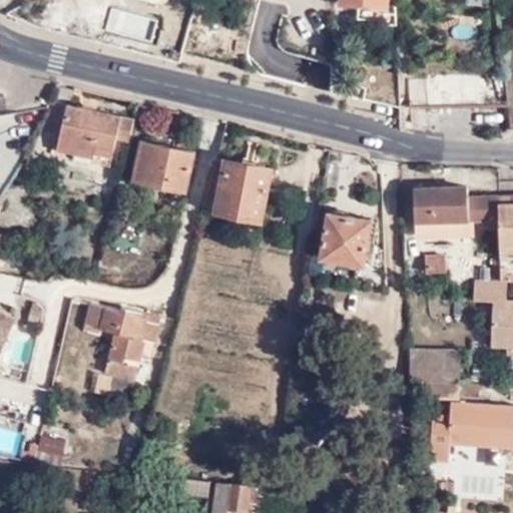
[(506,73),(434,76),(408,77),(410,104),(509,104),(508,94),(506,73)]
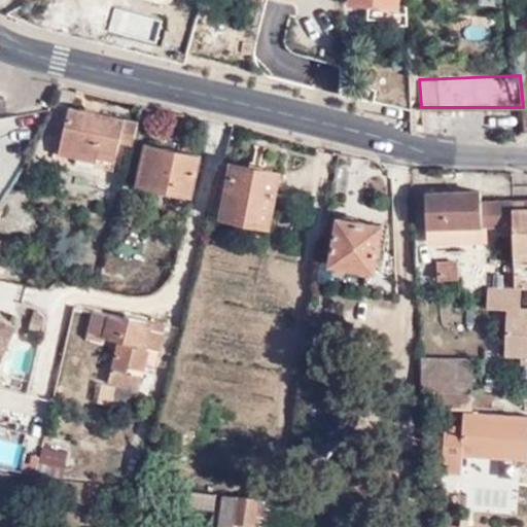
[(130,142),(135,120),(123,118),(121,121),(66,108),(55,154),(95,163),(96,159),(111,162),(113,155),(123,157),(127,142),(130,142)]
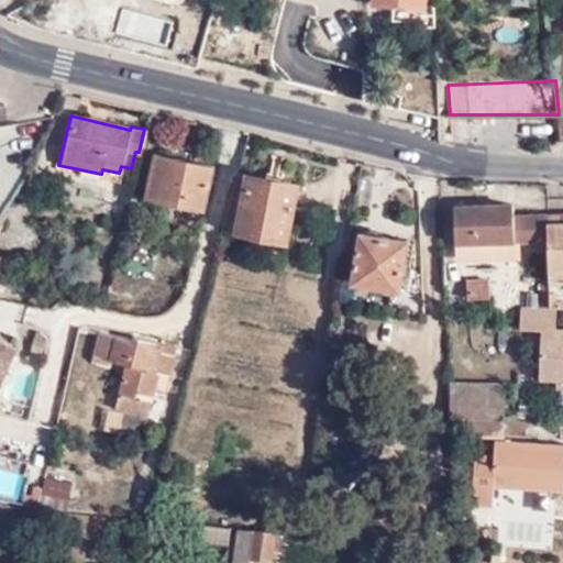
[(201,210),(211,166),(153,154),(144,198),(201,210)]
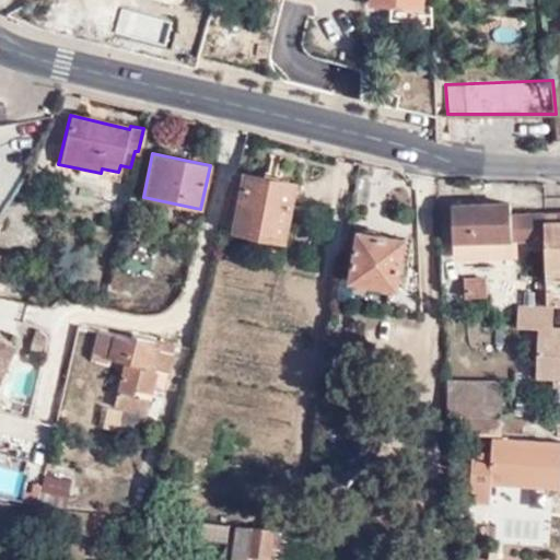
[(245,175),(235,173),(220,225),(236,229),(245,175)]
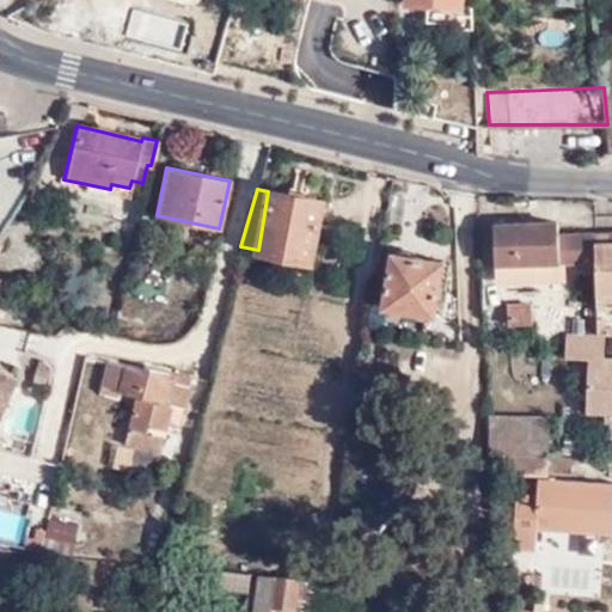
[(320,201),(268,191),(258,250),(310,259),(320,201)]
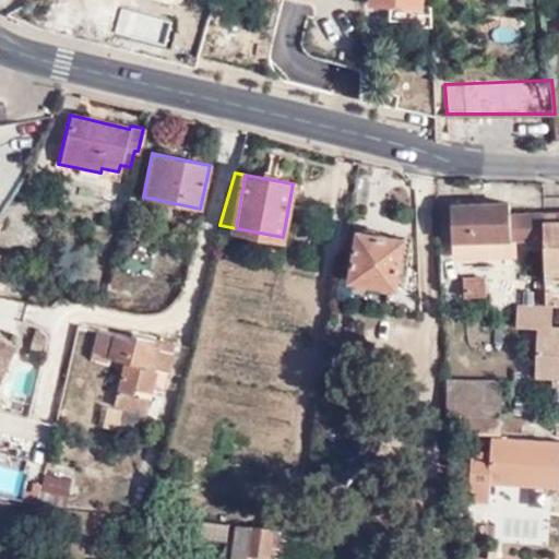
[(452,240),(508,238),(535,237),(535,211),(508,213),(507,203),(451,204),(450,204),(452,240)]
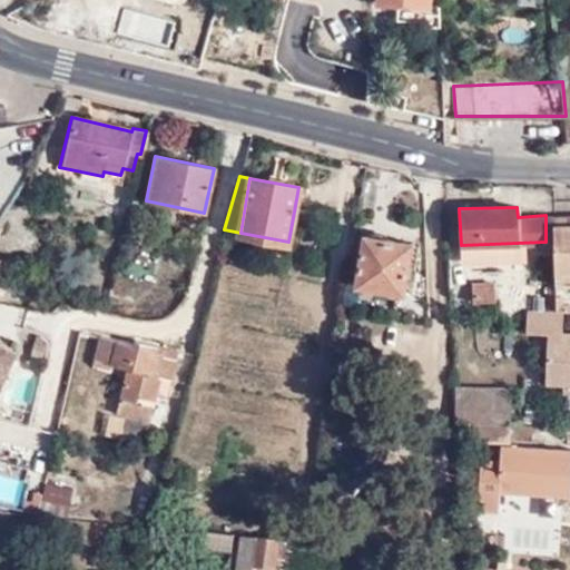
[(569,214),(551,215),(552,242),(553,282),(569,282),(569,214)]
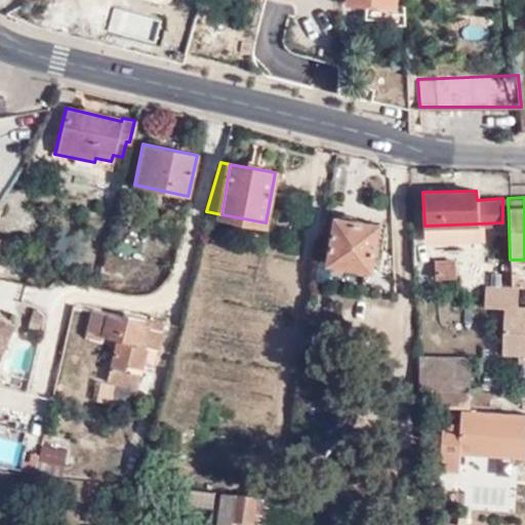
[(376,223),(335,218),(330,261),(379,269),(382,249),(373,247),(376,223)]
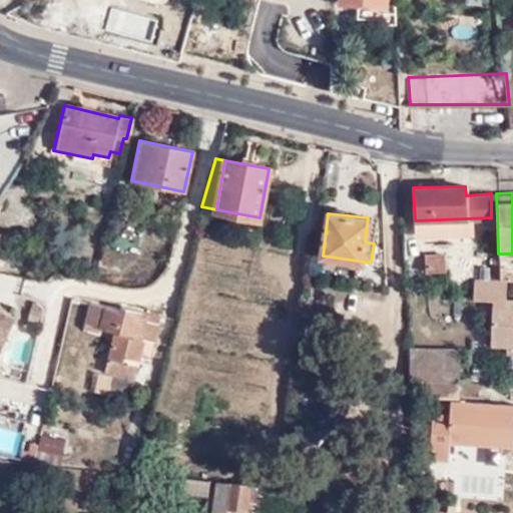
[(467,235),(466,218),(415,220),(415,237),(467,235)]
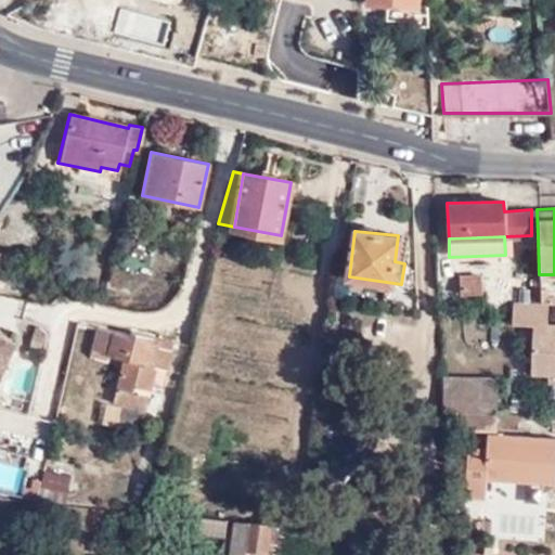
[(463,271),(464,288),(490,287),(489,269),(463,271)]
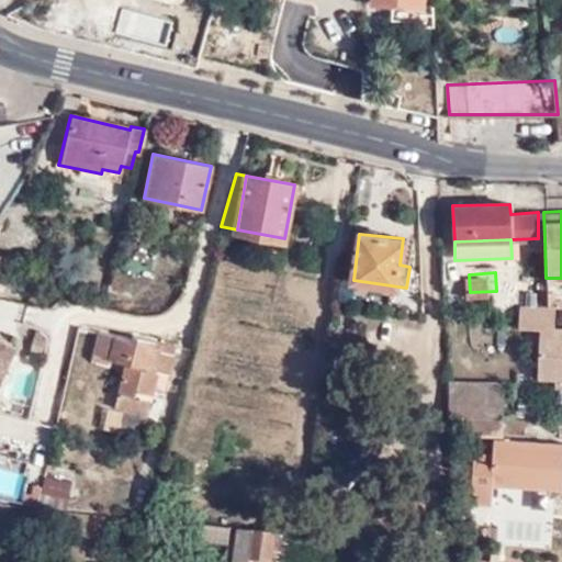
[(551,291),(546,291),(546,307),(555,308),(561,308),(561,300),(551,300),(551,291)]
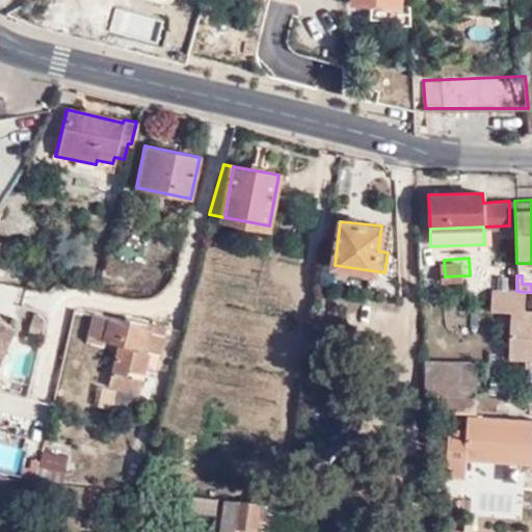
[(531,312),(526,313),(526,292),(516,291),(509,291),(490,291),(490,313),(510,314),(508,358),(526,360),(531,358),(531,312)]
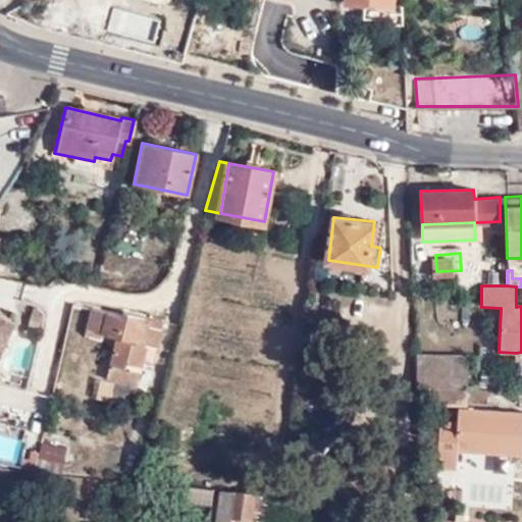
[(89,332),(113,337),(104,381),(136,388),(145,346),(155,348),(159,328),(145,325),(147,319),(120,313),(119,318),(94,312),(89,332)]
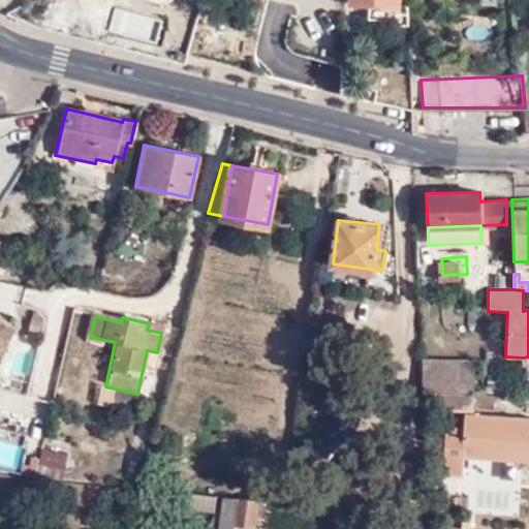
[(13,331),(0,324),(0,362),(13,331)]
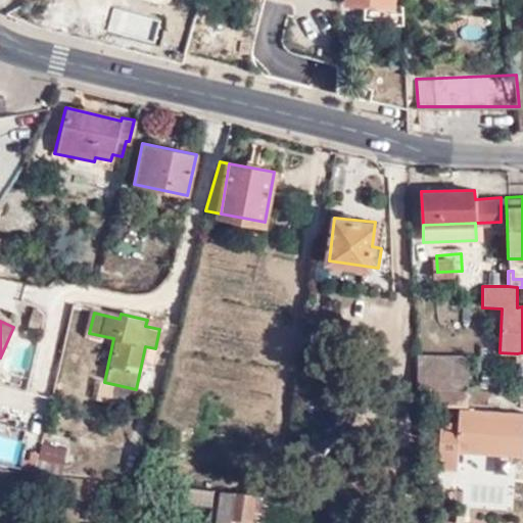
[(416,357),(416,390),(465,391),(467,358),(416,357)]
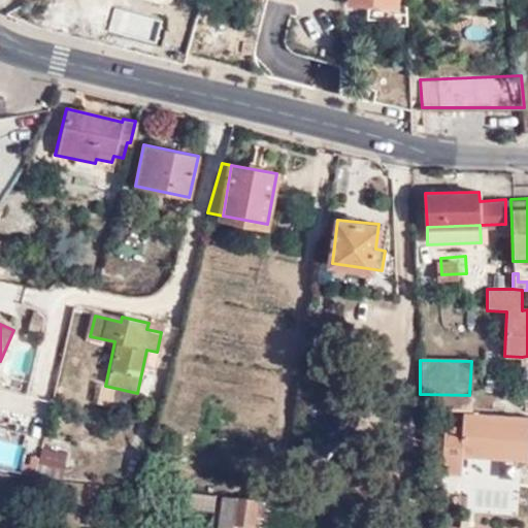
[(468,410),(469,395),(420,394),(418,393),(418,408),(468,410)]
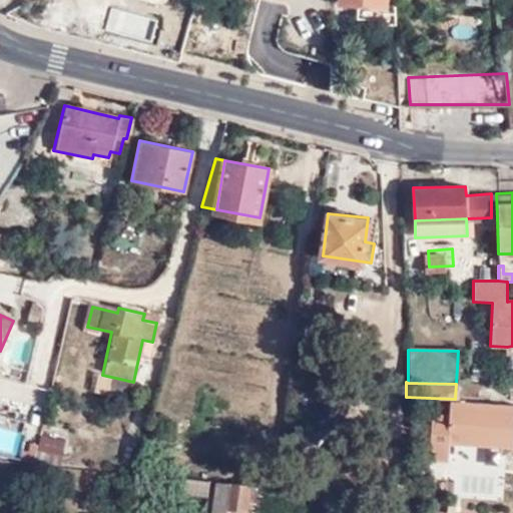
[(447,416),(429,415),(427,462),(445,463),(446,446),(512,448),(512,406),(448,403),(447,416)]
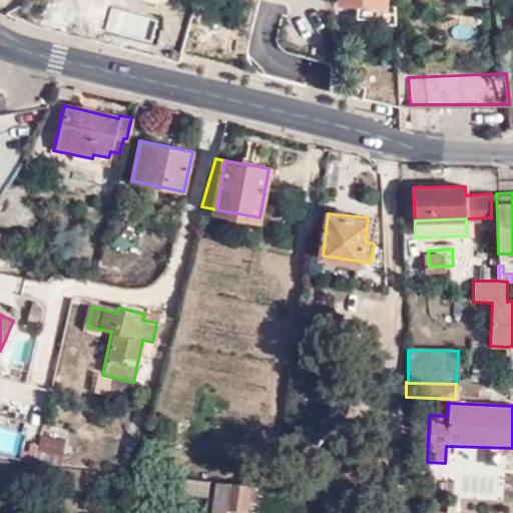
[(64,436),(38,431),(34,449),(60,454),(64,436)]
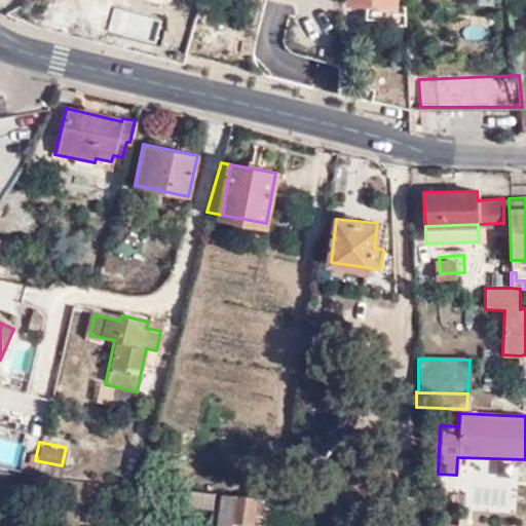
[(211,509),(213,492),(188,489),(186,505),(211,509)]
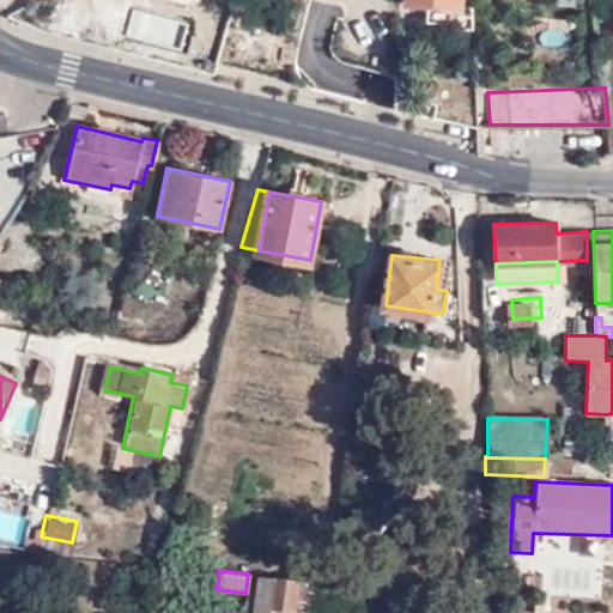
[(273,577),(254,575),(249,612),(268,612),(269,607),(314,612),(317,581),(274,575),(273,577)]
